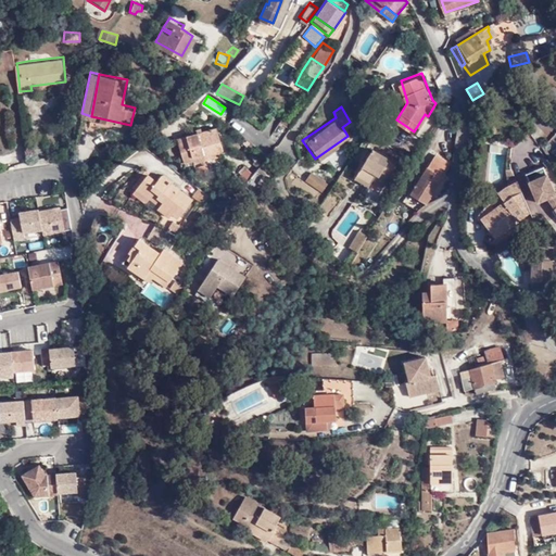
[(211,147),(219,143),(215,127),(175,138),(182,162),(209,155),(206,150),(211,149),(211,147)]
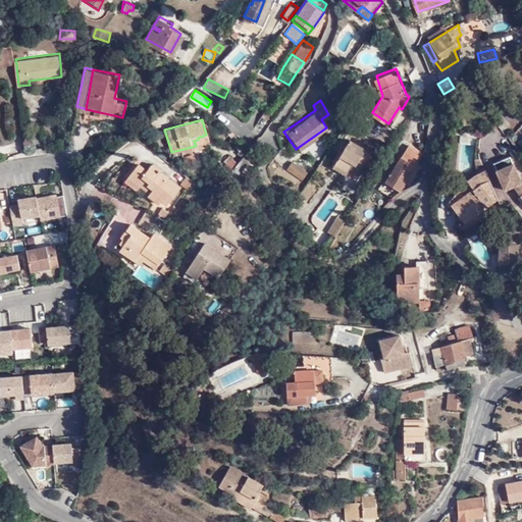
[(207,140),(206,135),(198,138),(198,140),(194,141),(196,146),(204,144),(204,141),(207,140)]
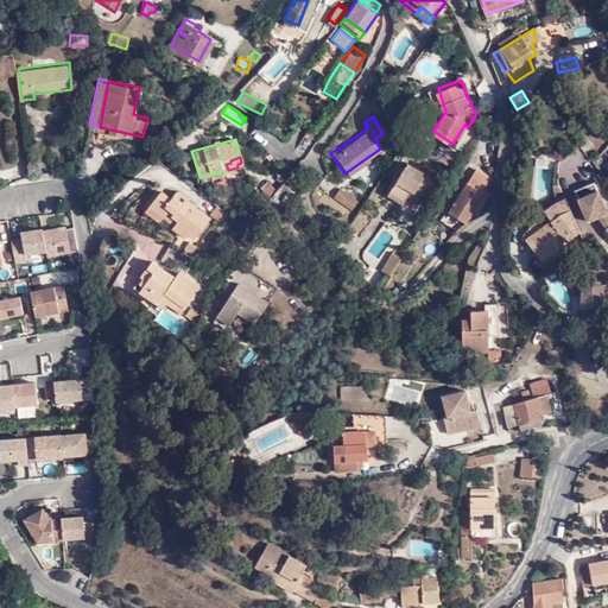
[(392,184),(406,194),(407,192),(407,191),(411,188),(422,194),(434,175),(409,158),(392,184)]
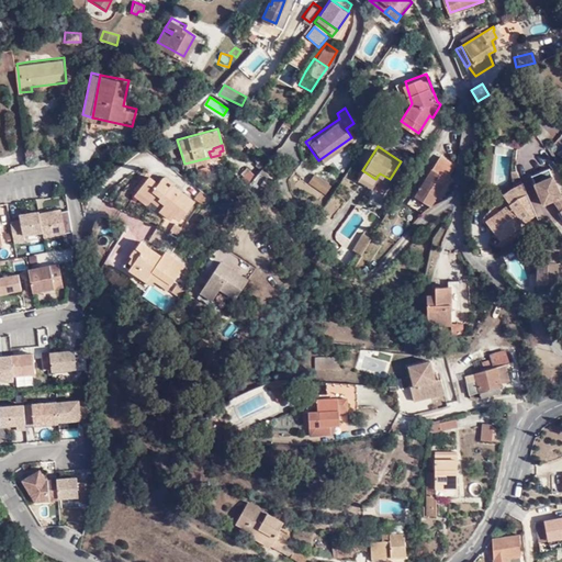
[(512,187),(510,147),(493,147),(494,187),(512,187)]
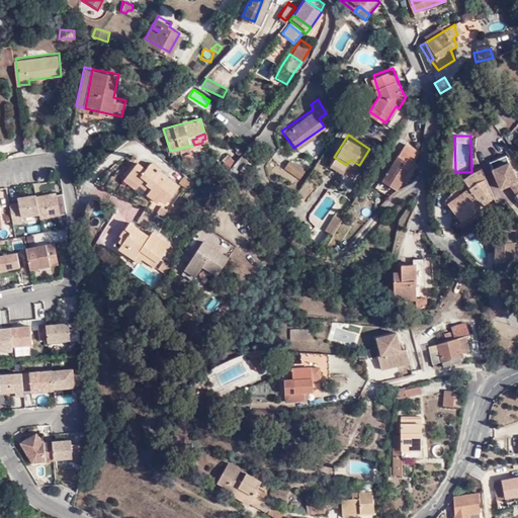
[(399,155),(384,179),(398,187),(404,177),(412,163),(410,162),(418,148),(406,141),(399,155)]
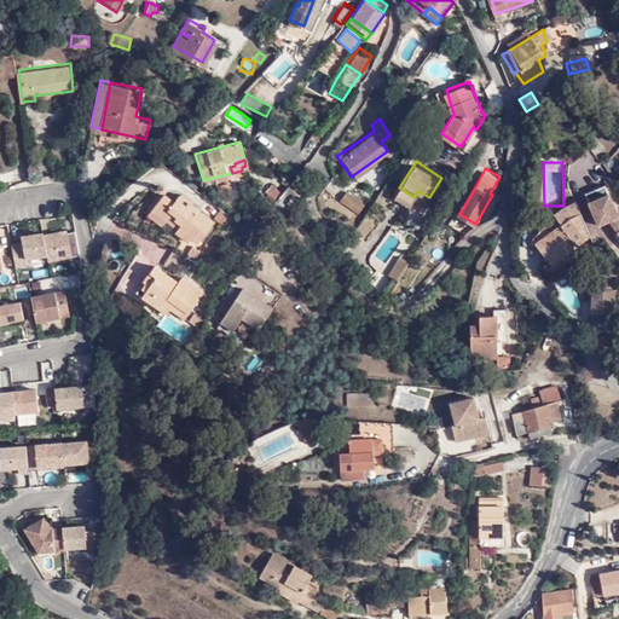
[(284,178),(275,189),(272,192),(284,202),(296,187),(284,178)]
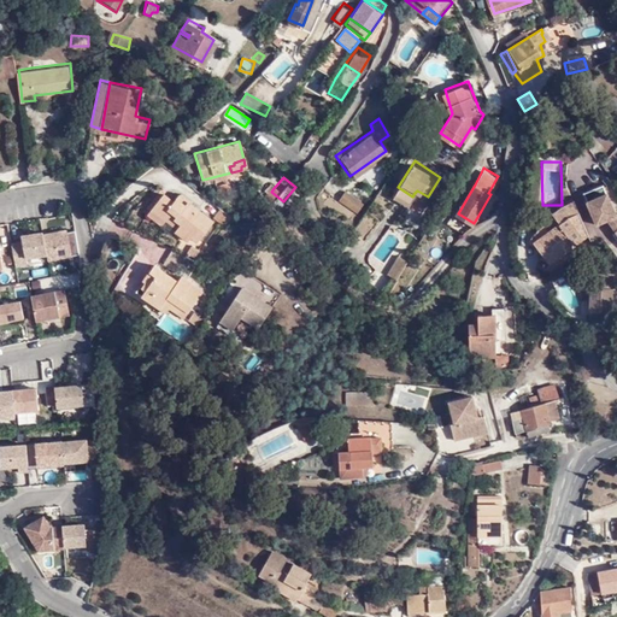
[(271,192),(274,188),(263,180),(258,186),(259,188),(258,191),(265,195),(266,193),(268,195),(271,192)]
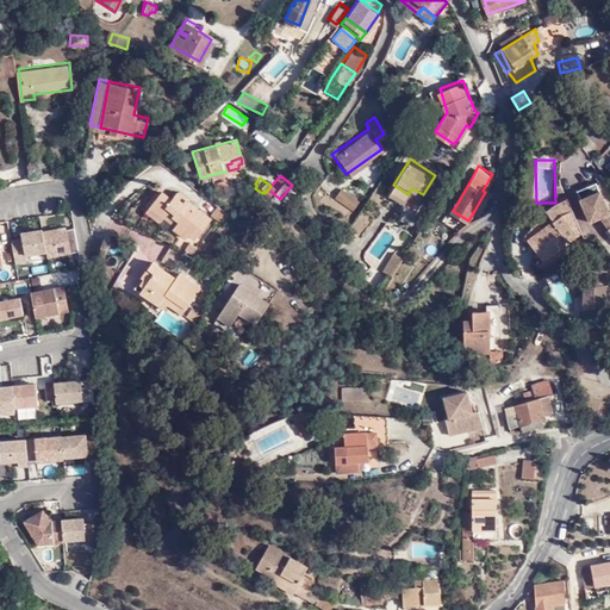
[(601,217),(609,213),(596,181),(577,188),(590,221),(601,217)]
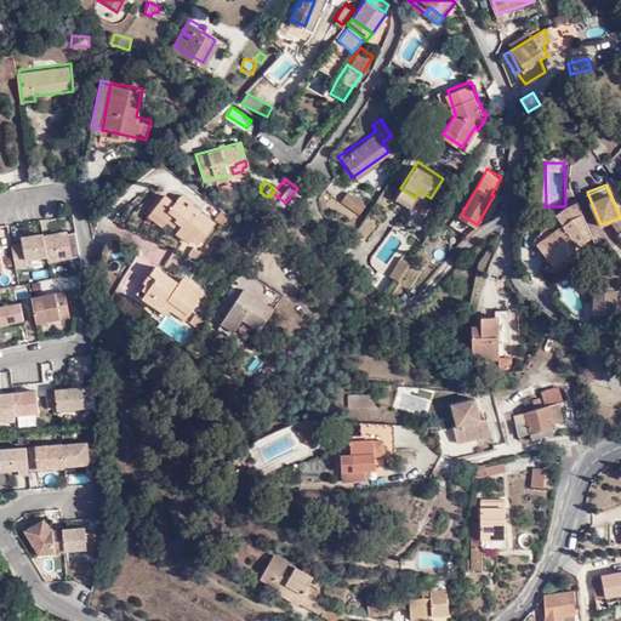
[(411,203),(415,198),(400,188),(398,194),(411,203)]
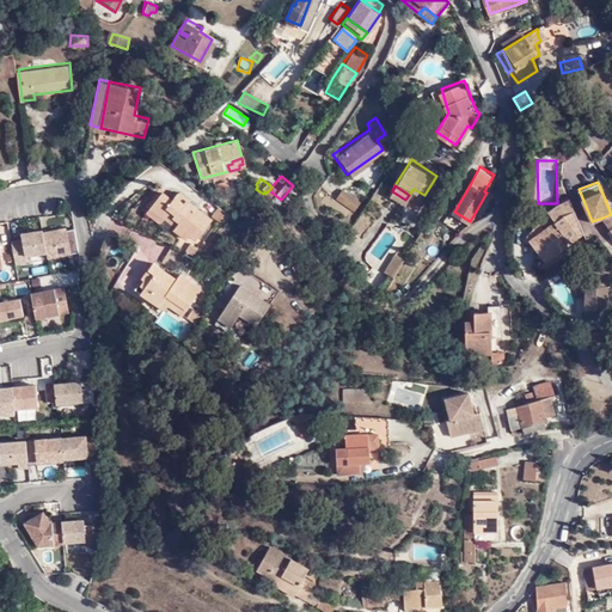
[(561,204),(565,203),(569,201),(562,185),(560,187),(556,187),(561,204)]
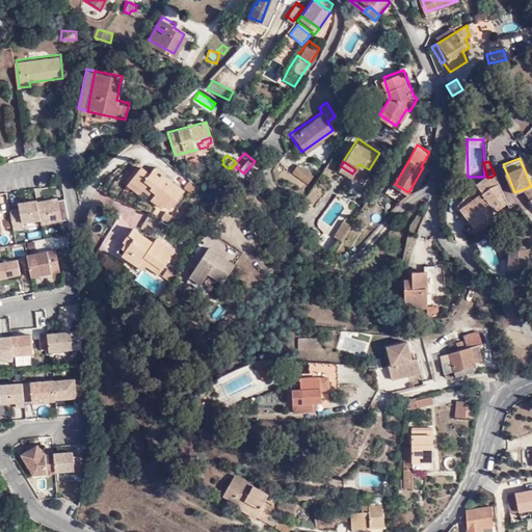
[(310,171),(294,162),(289,169),(304,181),(310,171)]
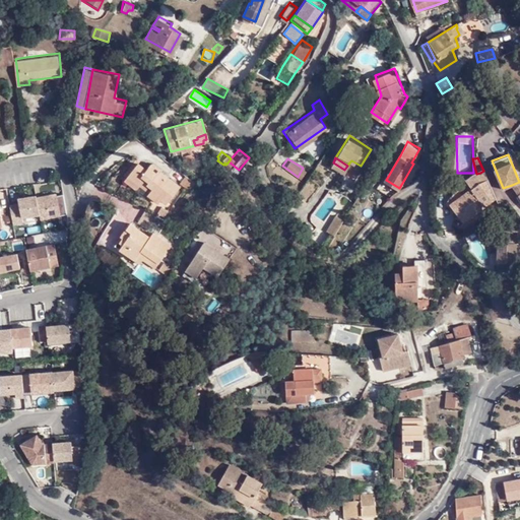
[(359,170),(361,166),(351,160),(348,164),(359,170)]
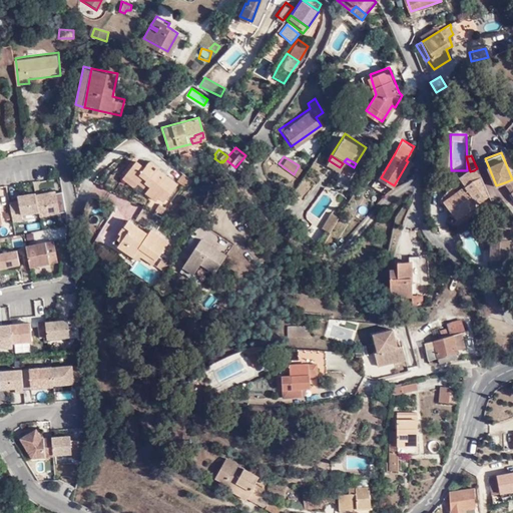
[(164,199),(177,183),(155,166),(151,162),(147,162),(146,164),(145,164),(142,167),(136,161),(125,174),(136,183),(141,178),(149,185),(144,191),(155,200),(159,195),(164,199)]
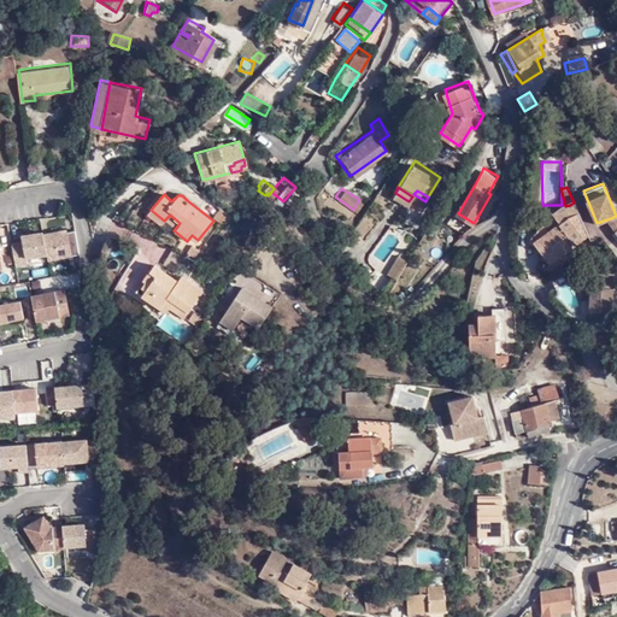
[(564,207),(553,215),(560,224),(542,238),(534,244),(548,265),(585,241),(589,238),(575,203),(574,203),(570,205),(565,206),(564,207)]
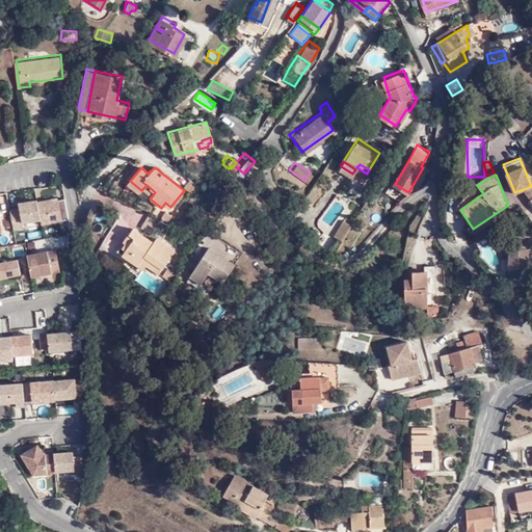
[(192,193),(198,186),(190,179),(184,187),(192,193)]
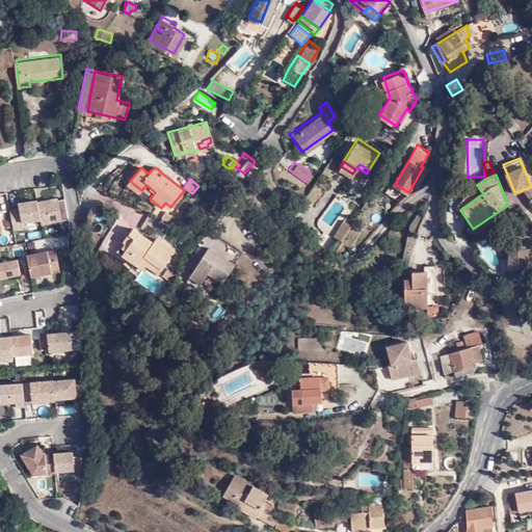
[(140,191),(141,190),(130,181),(126,187),(138,196),(141,192),(140,191)]
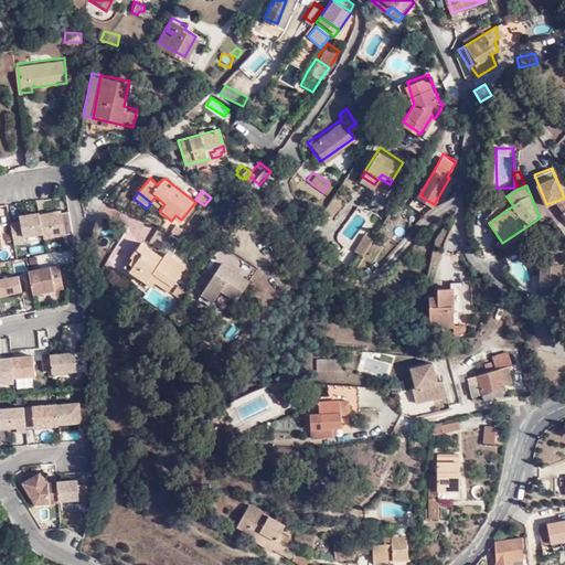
[(150,204),(159,211),(164,204),(156,196),(150,202),(149,203),(150,204)]
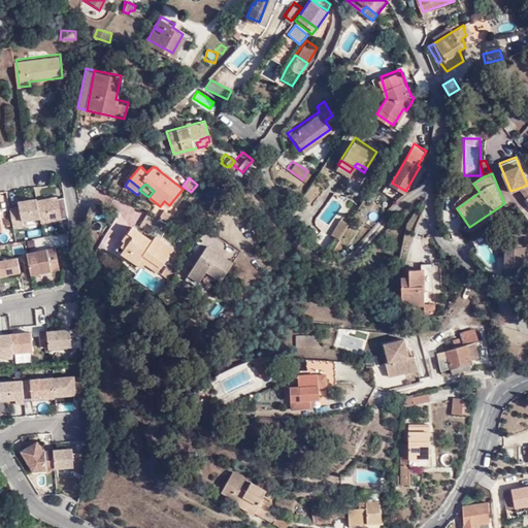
[(460,198),(464,203),(480,192),(473,184),(460,198)]
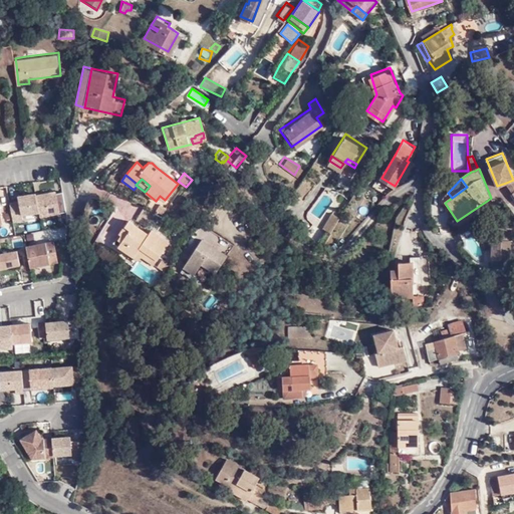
[(12,223),(66,214),(63,192),(8,201),(12,223)]
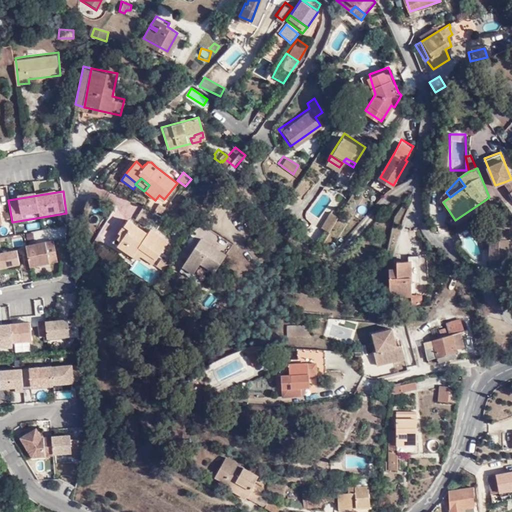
[(324,222),(331,228),(341,212),(334,207),(324,222)]
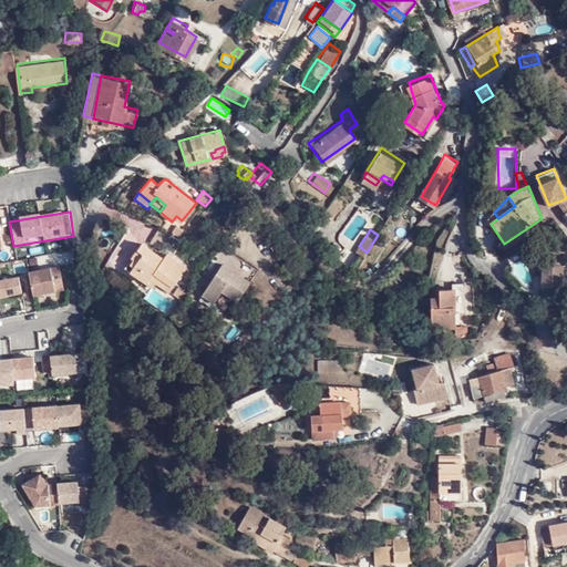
[(169,237),(157,230),(148,245),(158,253),(169,237)]
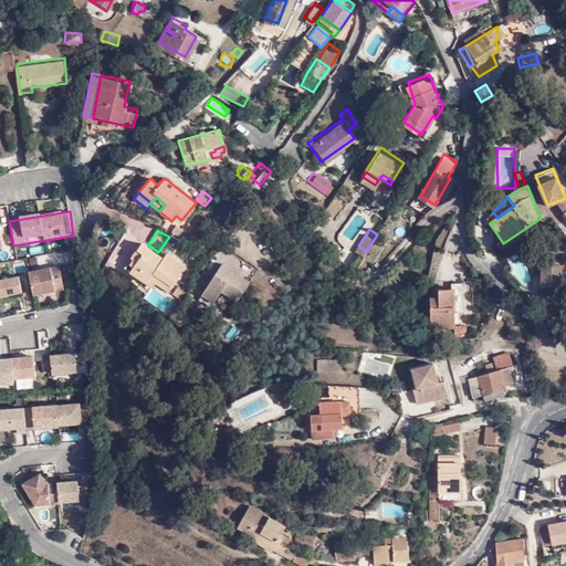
[(157,279),(168,286),(182,268),(164,252),(158,259),(138,243),(119,268),(143,284),(149,274),(157,279)]
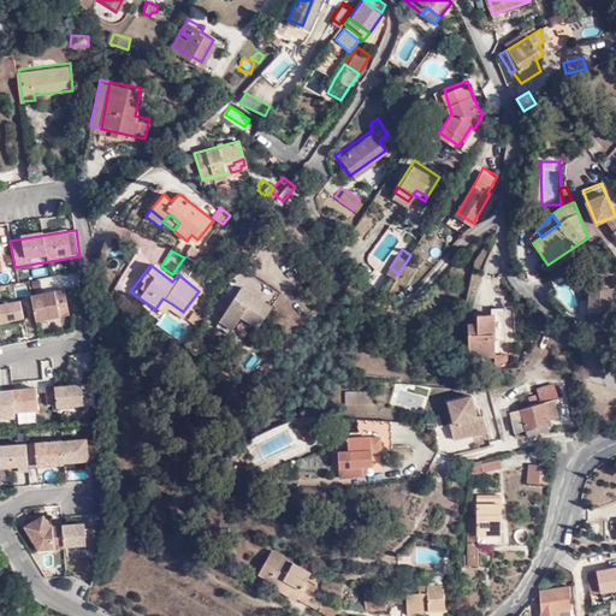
[(564,271),(551,279),(557,288),(569,278),(564,271)]
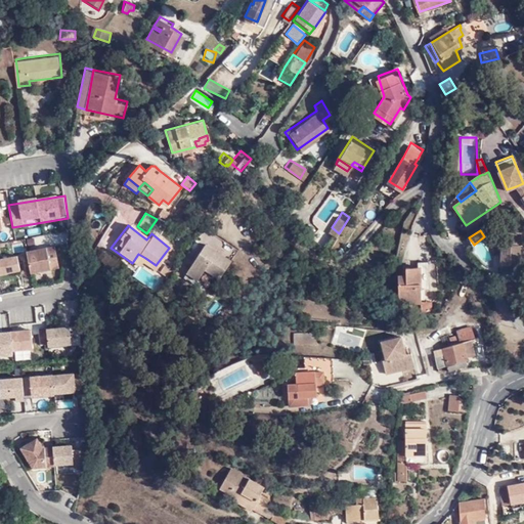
[(523,232),(497,230),(496,244),(501,244),(500,255),(500,263),(501,263),(522,264),(523,232)]
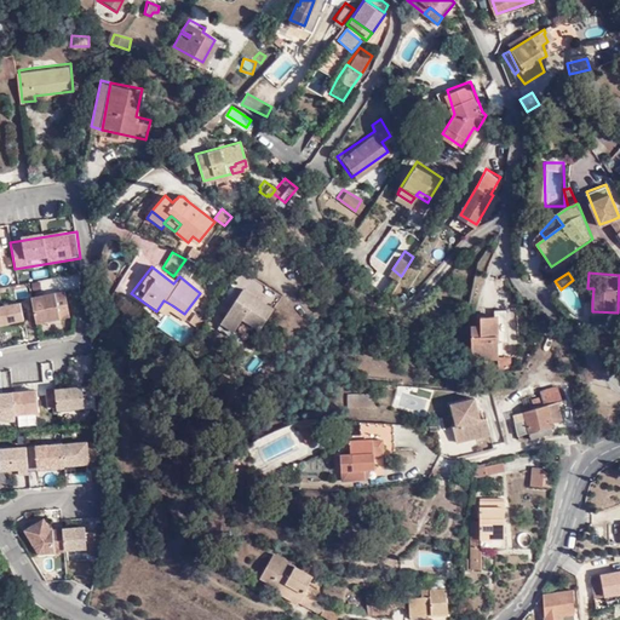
[(257,328),(271,306),(240,287),(218,321),(231,331),(240,317),(257,328)]
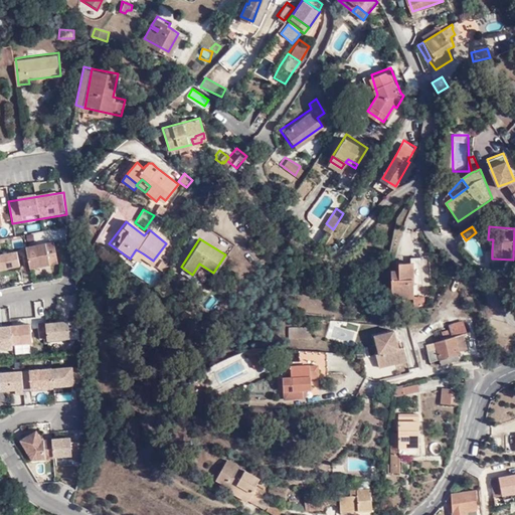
[(29,272),(58,266),(53,242),(24,247),(29,272)]
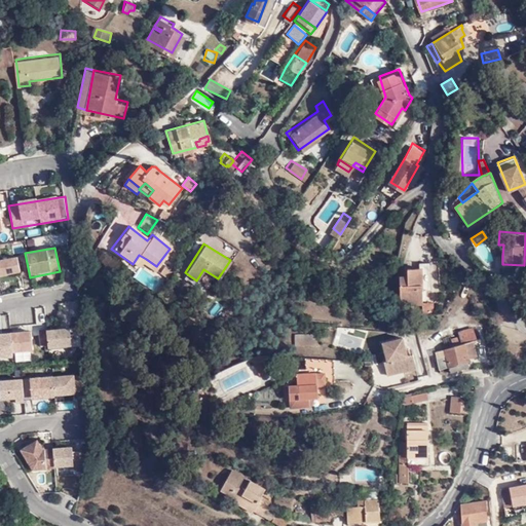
[(139,268),(142,264),(146,259),(139,255),(133,264),(139,268)]
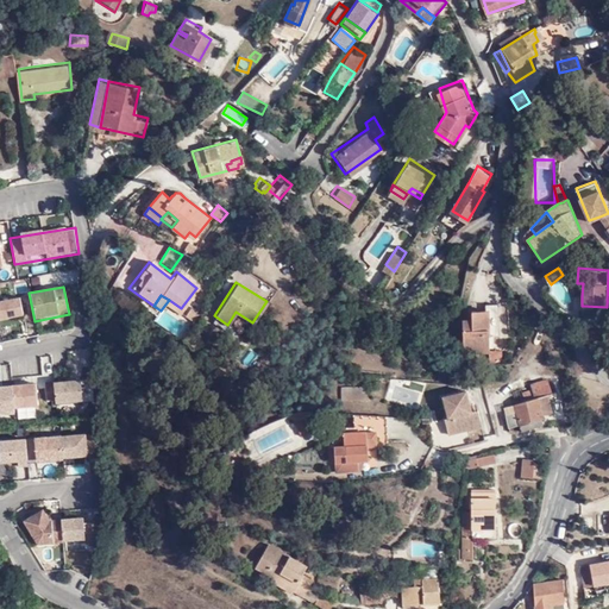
[(0,301),(0,322),(25,318),(20,297),(0,301)]
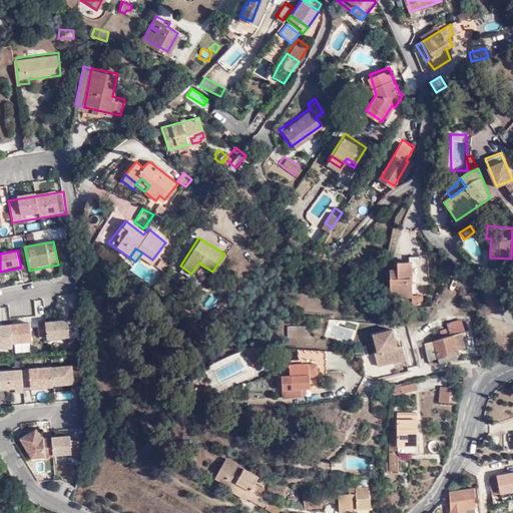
[(152,261),(152,260),(142,252),(138,258),(149,265),(152,261)]
